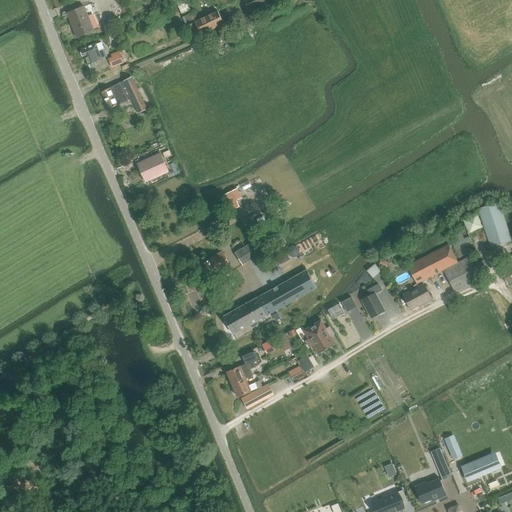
[(182,14),(190,10),(185,0),(182,0),(176,3),(182,14)]
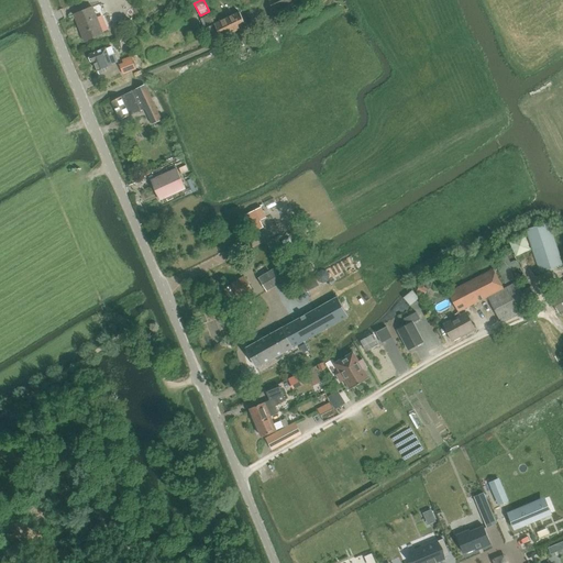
[(278,21),(300,10),(296,0),(272,0),(269,1),(278,21)]
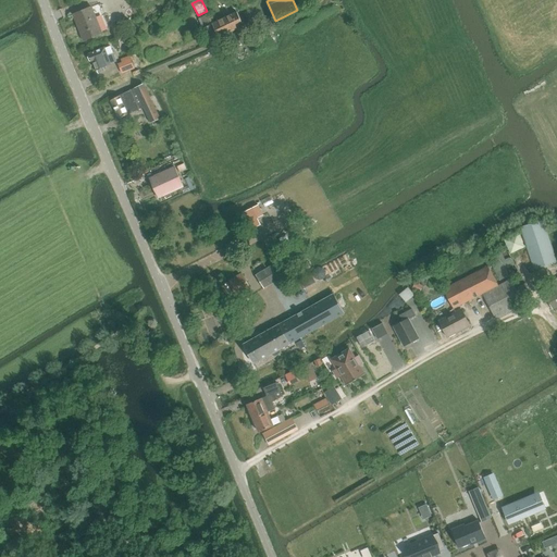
[(91,8),(74,14),(84,40),(102,34),(91,8)]
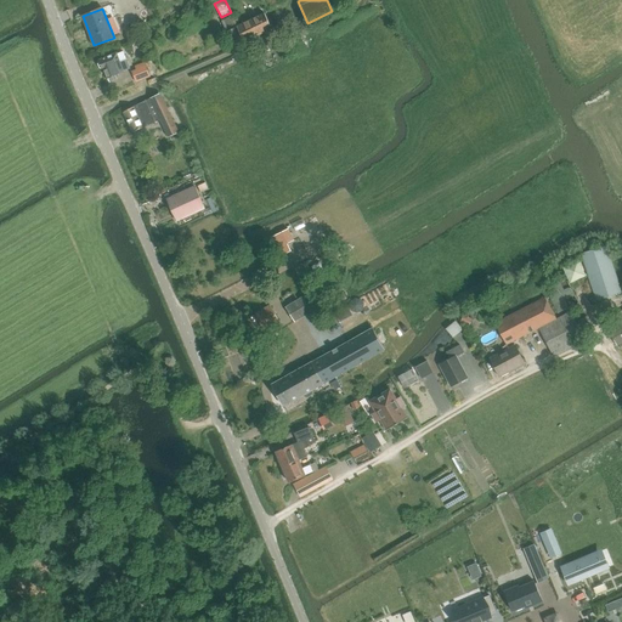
[(238,27),(233,16),(222,21),(233,46),(272,29),(265,13),(238,27)]
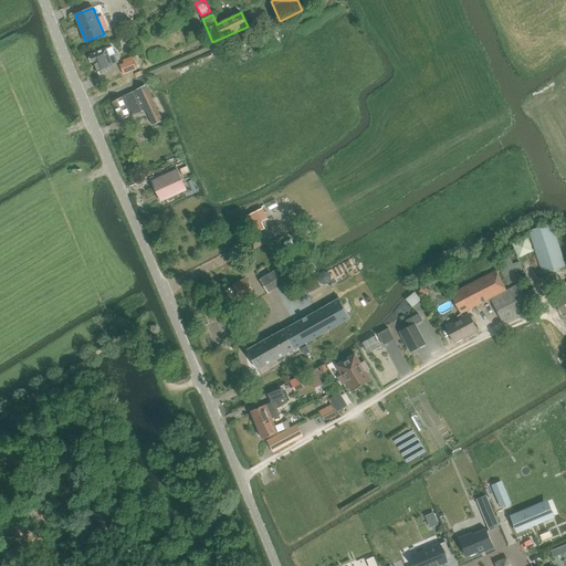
[(96,62),(98,71),(100,74),(107,72),(105,69),(114,65),(114,64),(118,63),(113,46),(107,49),(91,54),(91,55),(90,58),(92,62),(94,62),(94,63),(96,62)]
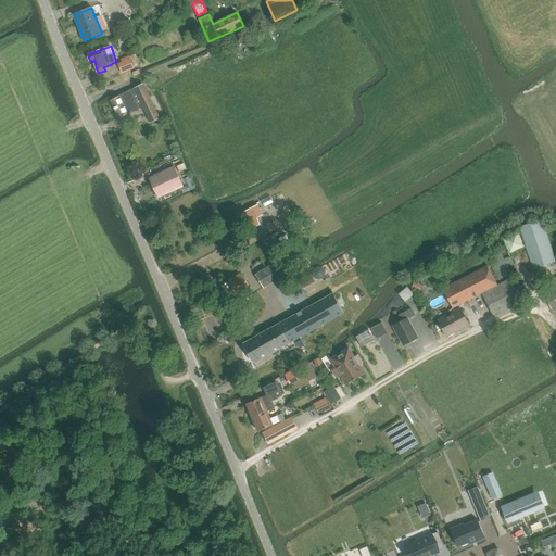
[(122,62),(118,63),(122,74),(135,68),(129,55),(121,59),(122,62)]
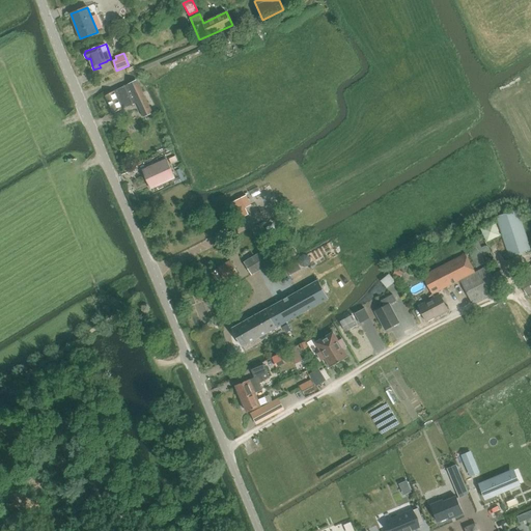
[(144,118),(154,114),(138,80),(105,95),(113,113),(137,103),(144,118)]
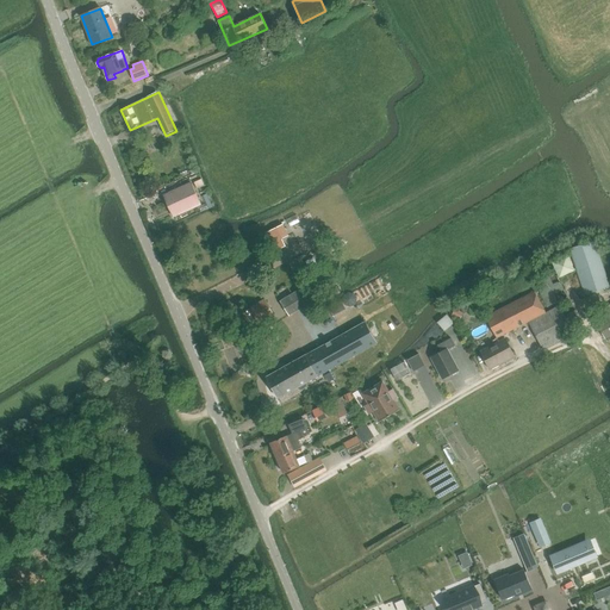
[(175,216),(200,204),(201,204),(192,184),(167,195),(175,216)]
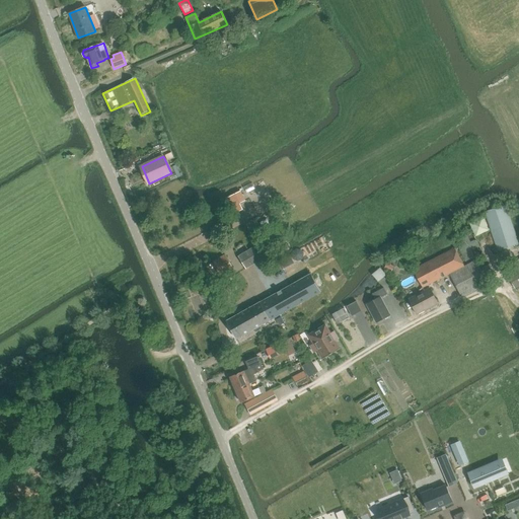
[(238,202),(244,199),(240,191),(226,199),(234,214),(242,209),(238,202)]
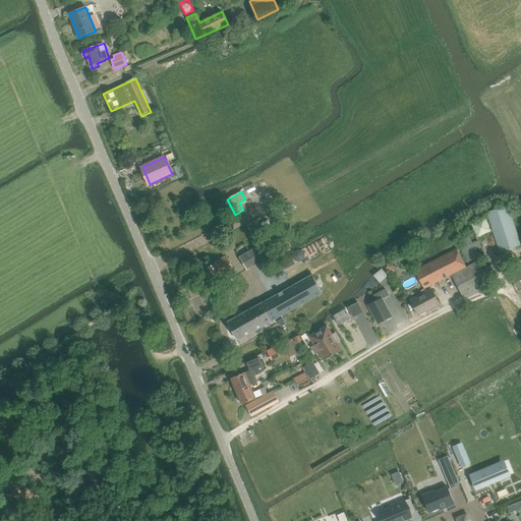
[(500,252),(520,244),(520,243),(508,206),(486,213),(500,252)]
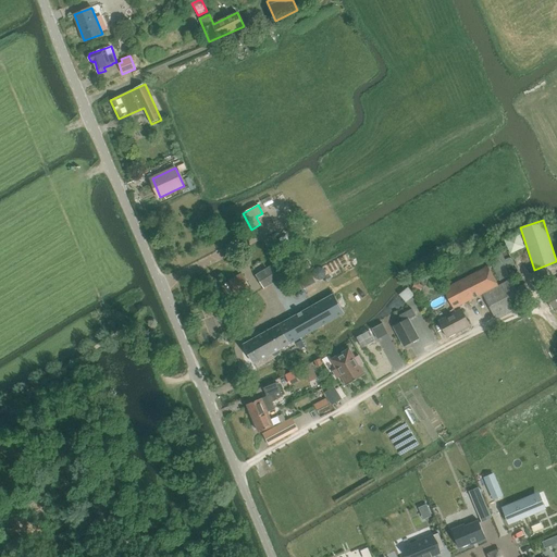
[(282,277),(274,265),(256,276),(264,289),(282,277)]
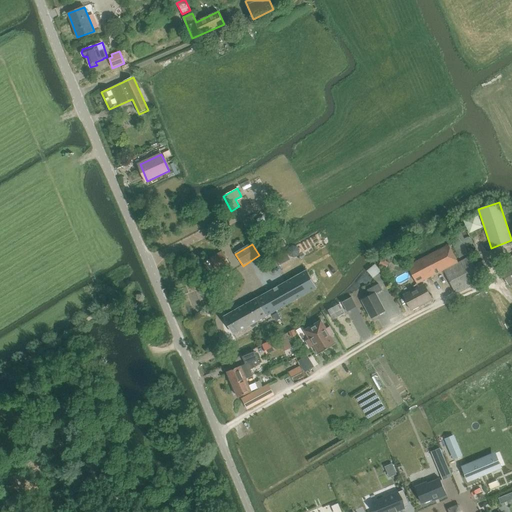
[(480,273),(488,269),(484,260),(475,264),(471,256),(458,263),(448,245),(408,266),(417,284),(444,270),(456,293),(483,279),(480,273)]
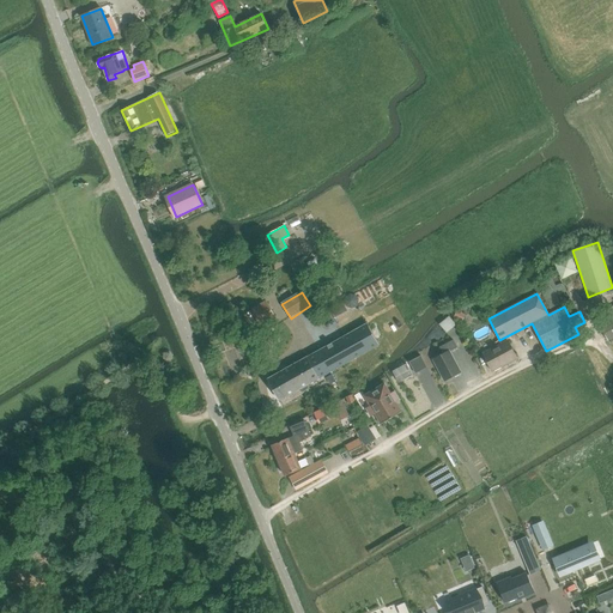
[(357,297),(356,297),(356,296),(354,296),(353,296),(353,295),(352,295),(351,295),(351,296),(350,296),(349,296),(349,297),(347,297),(347,298),(346,298),(346,299),(346,301),(346,302),(346,303),(346,304),(347,304),(347,305),(349,305),(349,307),(350,307),(351,307),(351,308),(352,308),(353,308),(353,307),(354,307),(356,307),(356,305),(357,305),(357,304),(358,304),(358,303),(358,302),(358,301),(358,299),(358,298),(357,298),(357,297)]
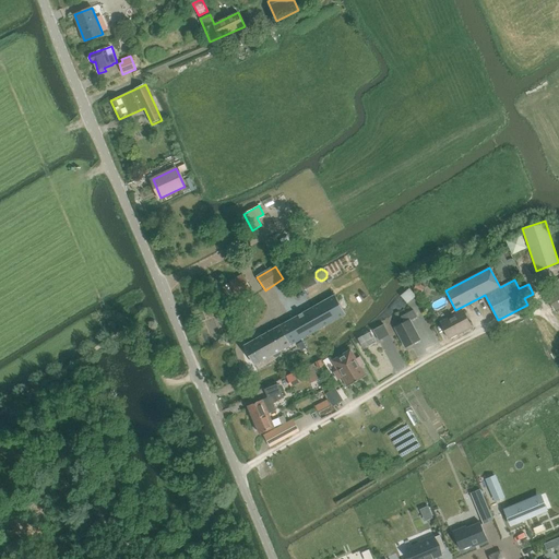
[(244,274),(230,282),(239,298),(252,290),(244,274)]
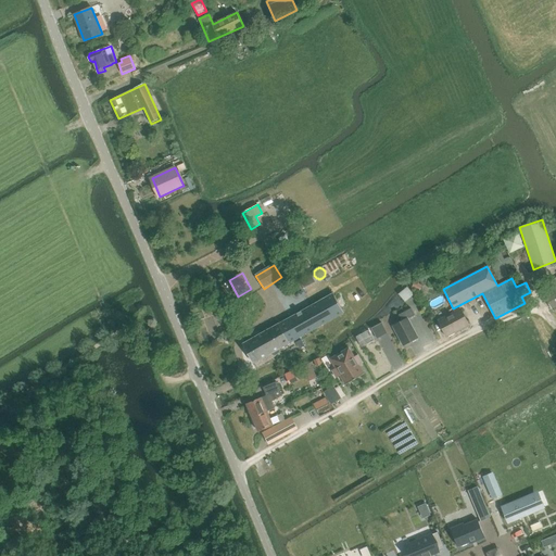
[(555,306),(555,277),(547,282),(553,292),(544,297),(552,310),(555,306)]
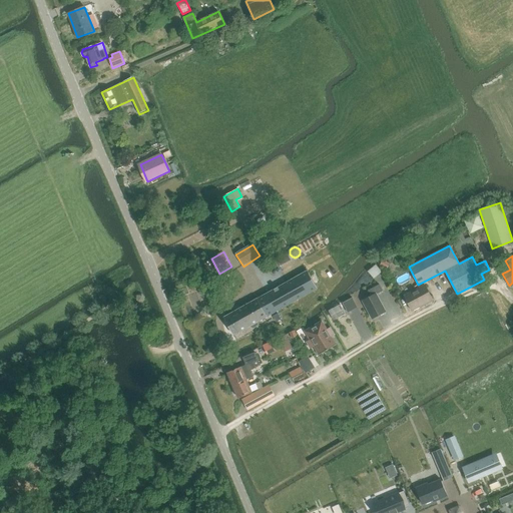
[(380,267),(387,270),(390,264),(383,261),(380,267)]
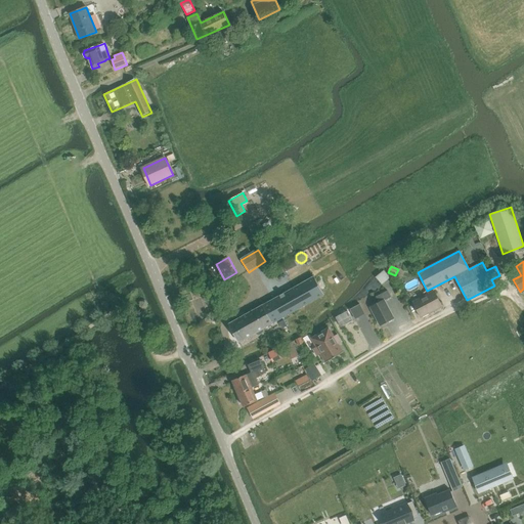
[(384,270),(376,277),(382,285),(390,277),(384,270)]
